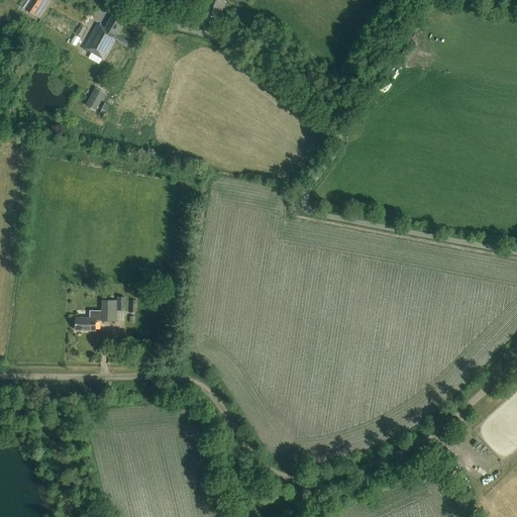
[(35,14),(44,0),(31,0),(26,8),(35,14)]
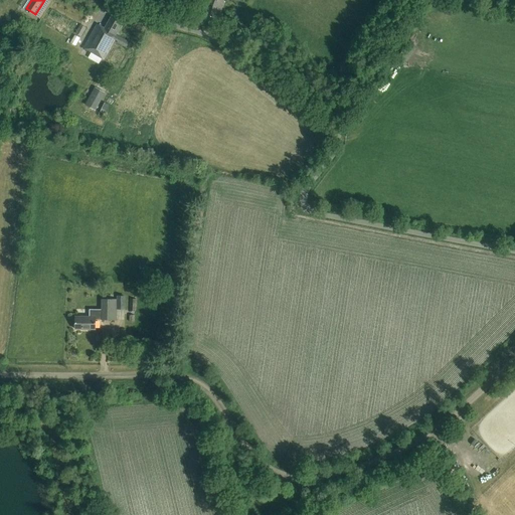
[(204,0),(204,1),(206,2),(202,13),(218,19),(224,2),(224,0),(204,0)]
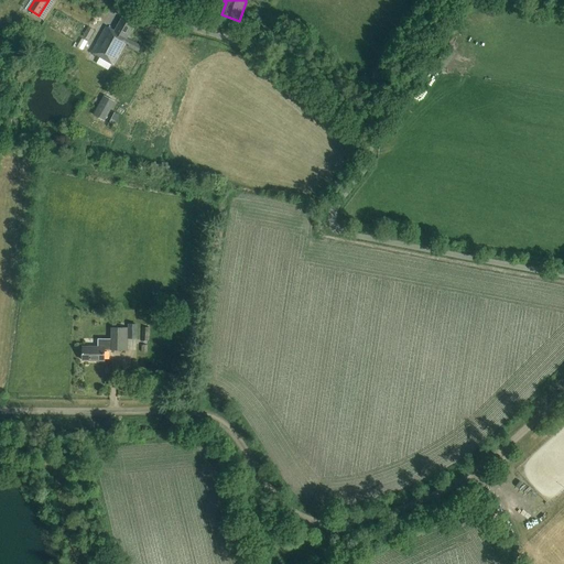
[(138,53),(141,46),(132,41),(127,39),(128,36),(129,38),(136,26),(121,18),(114,31),(106,26),(90,53),(114,65),(127,43),(129,44),(128,47),(138,53)]
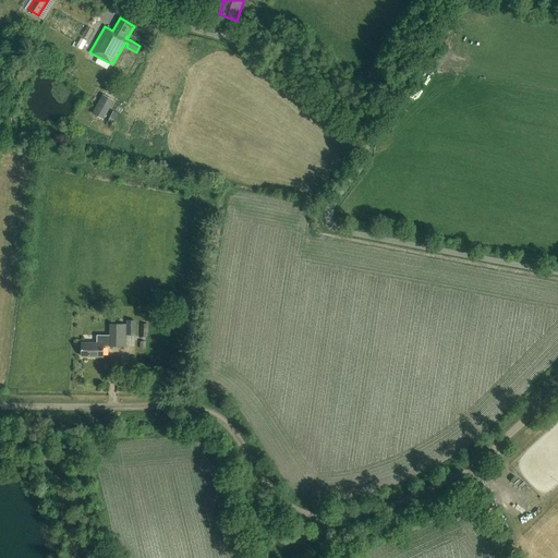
[(87,39),(93,31),(86,27),(81,36),(87,39)]
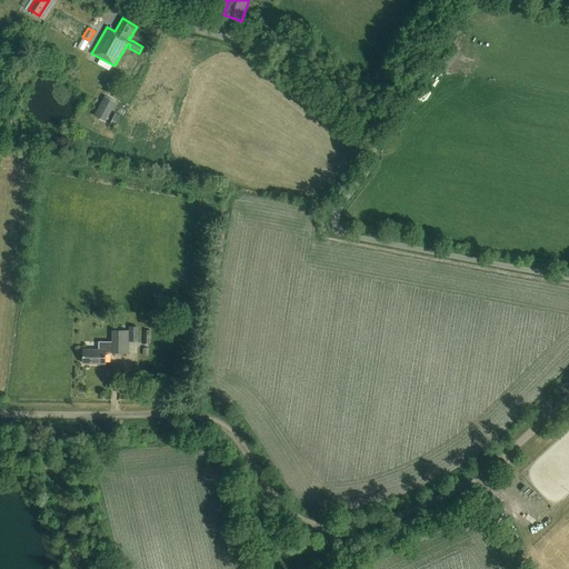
[(459,52),(449,47),(437,65),(447,71),(459,52)]
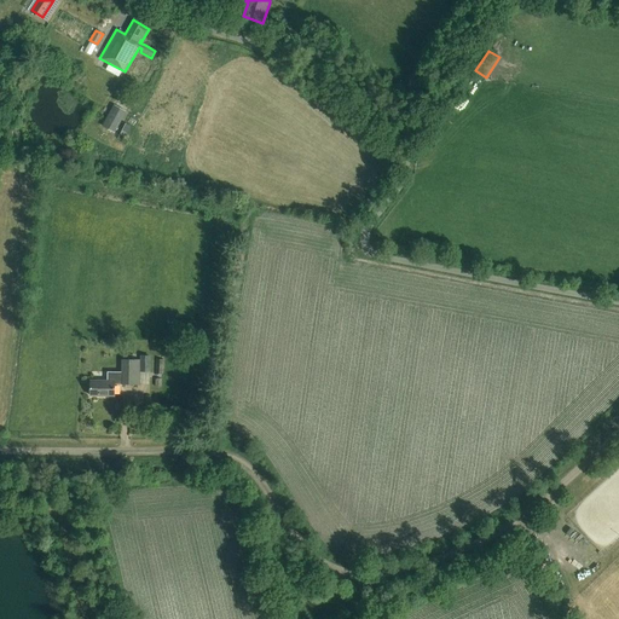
[(113,133),(125,113),(114,106),(102,127),(113,133)]
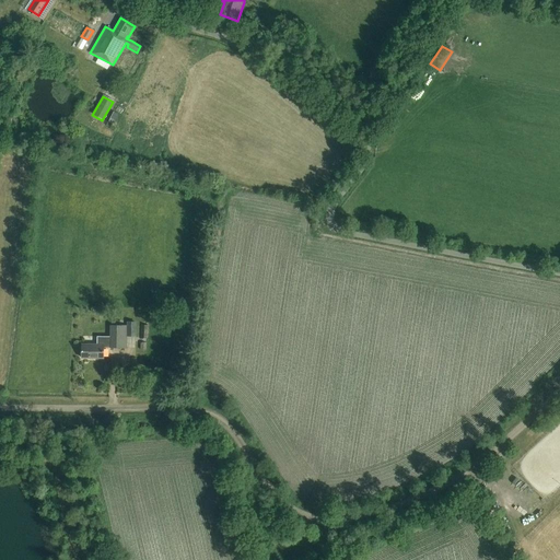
[(126,348),(126,326),(111,326),(111,337),(97,337),(97,345),(81,343),(81,358),(104,358),(104,345),(111,345),(111,348),(126,348)]
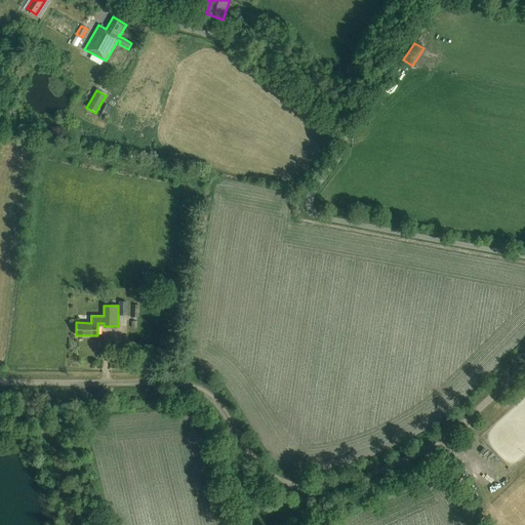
[(479,477),(485,472),(476,460),(470,466),(479,477)]
